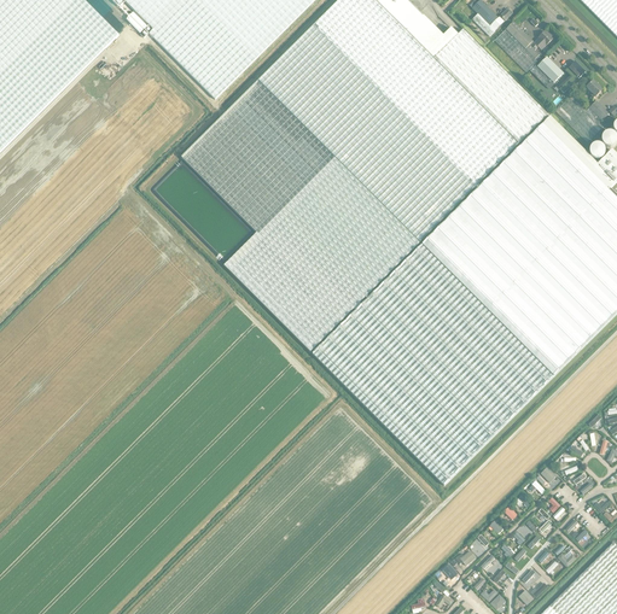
[(0,148),(117,31),(102,16),(104,13),(104,12),(108,9),(99,0),(0,0),(0,148)]
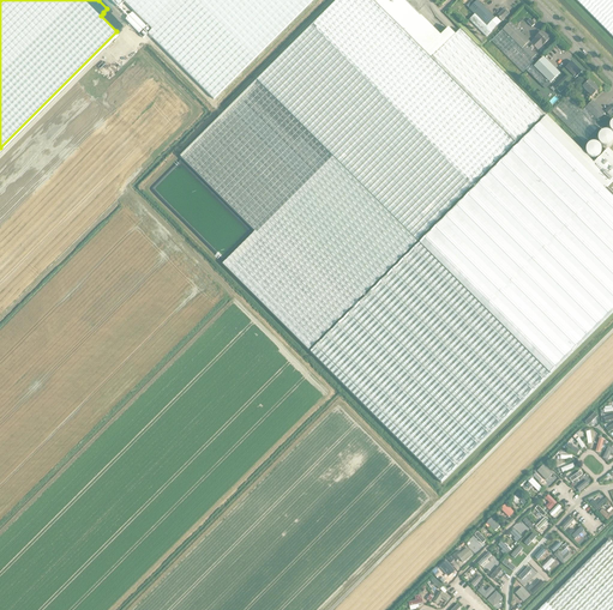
[(131,8),(121,0),(112,0),(115,4),(116,1),(127,12),(131,8)]
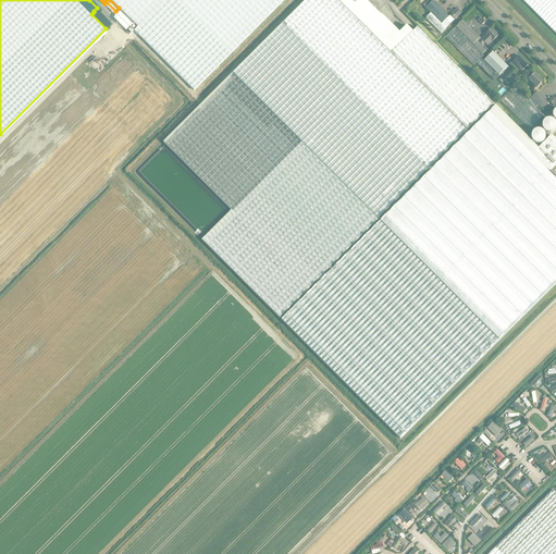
[(113,0),(137,24),(161,0),(113,0)]
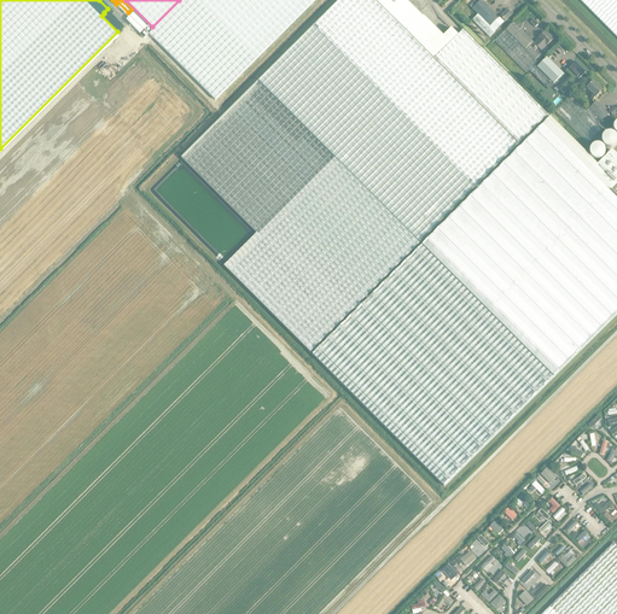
[(179,0),(152,27),(147,30),(214,97),(310,0),(179,0)]
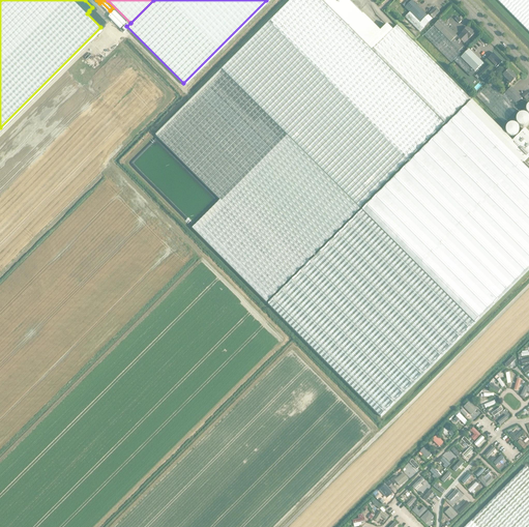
[(287,0),(221,67),(359,206),(446,119),(372,48),(322,0),(287,0)]
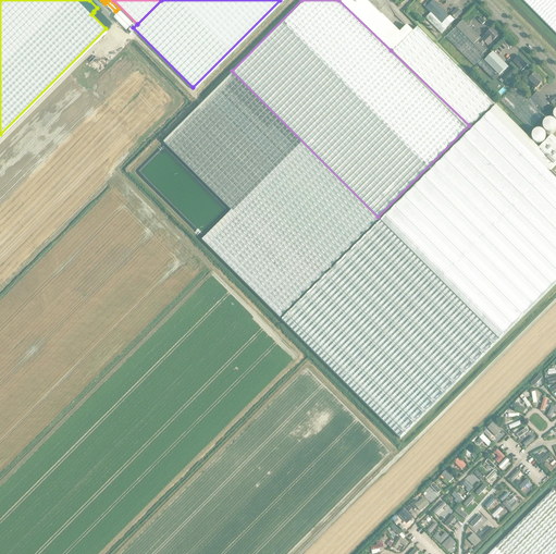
[(338,0),(391,50),(411,29),(406,23),(398,31),(368,0),(338,0)]
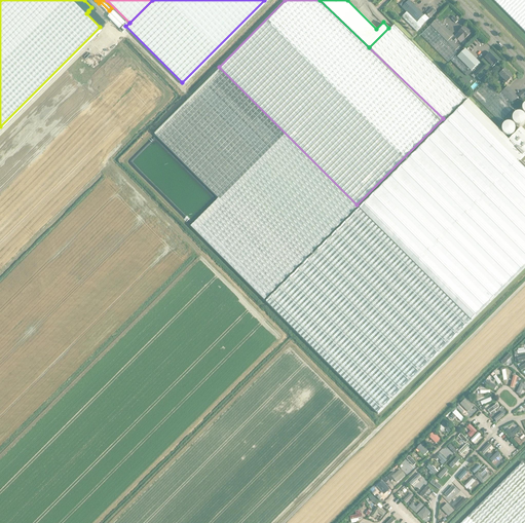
[(406,0),(401,5),(406,9),(420,24),(427,16),(424,12),(423,13),(410,0),(406,0)]
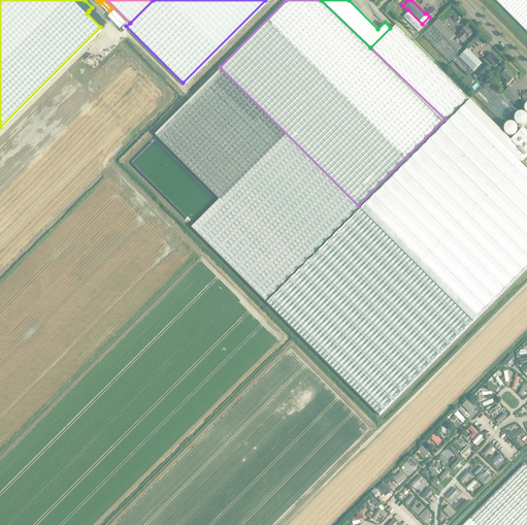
[(496,0),(526,30),(526,0),(496,0)]
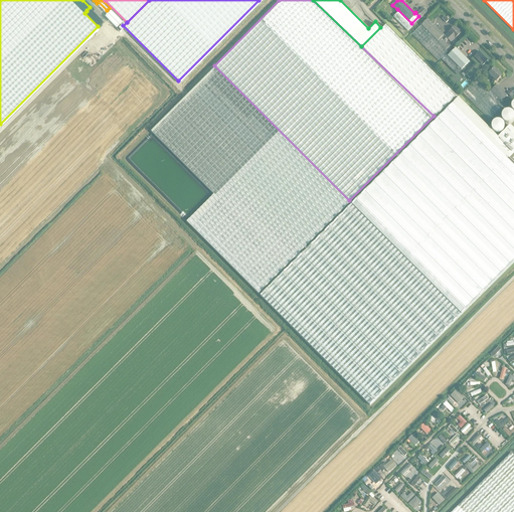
[(415,11),(415,12),(418,16),(419,15),(425,9),(421,5),(415,11)]
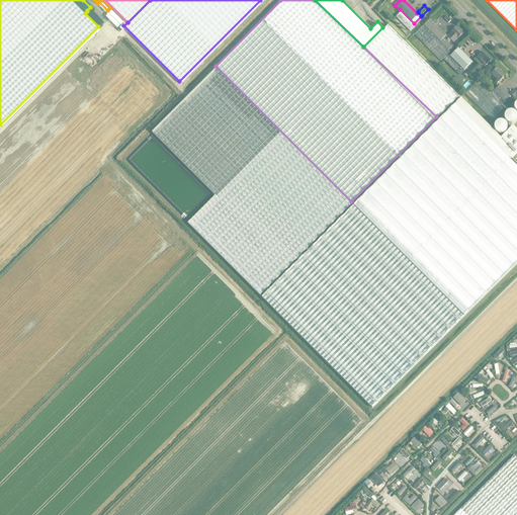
[(400,9),(395,14),(409,28),(414,23),(400,9)]
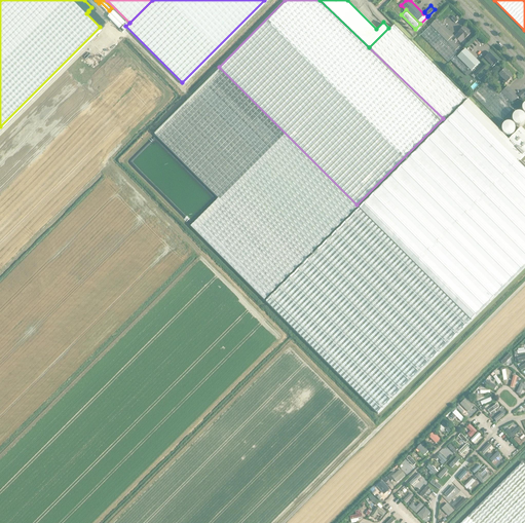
[(429,23),(420,32),(438,49),(447,60),(449,58),(454,52),(456,50),(454,48),(447,40),(453,34),(443,23),(439,20),(436,16),(429,23)]
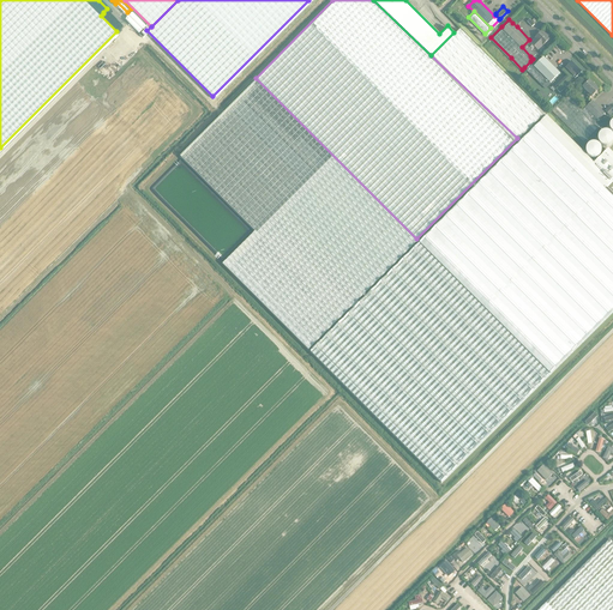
[(142,35),(149,28),(145,24),(138,31),(142,35)]
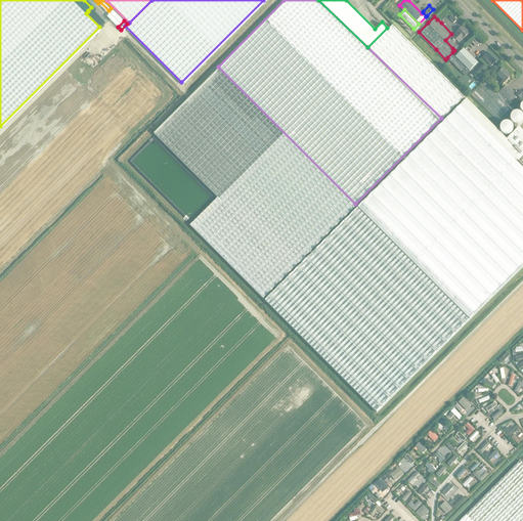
[(391,24),(387,28),(367,47),(441,118),(464,95),(391,24)]
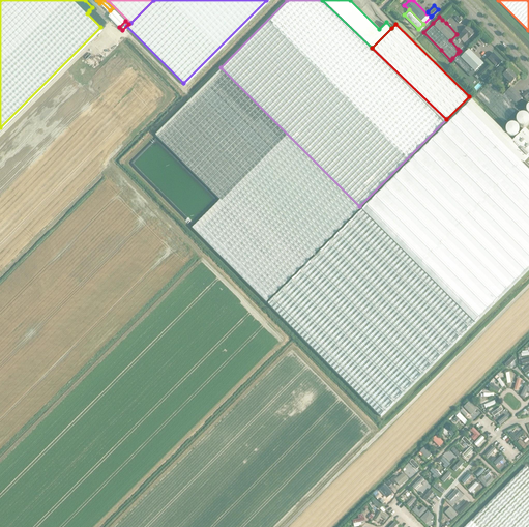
[(467,36),(468,36),(473,31),(466,25),(461,30),(462,31),(458,35),(457,34),(450,40),(458,49),(462,45),(458,40),(461,38),(463,40),(467,36)]
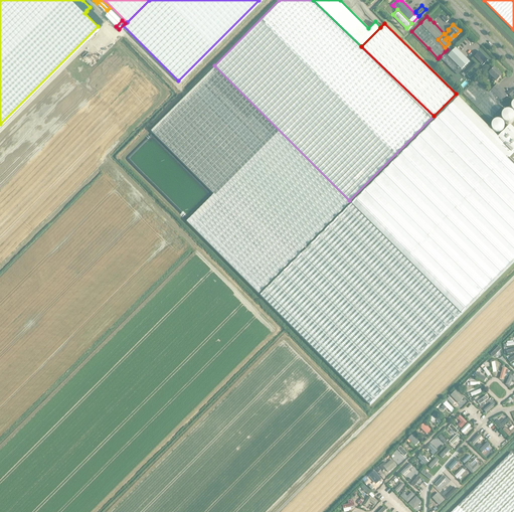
[(459,65),(460,67),(469,59),(455,45),(447,53),(446,52),(445,51),(440,56),(441,56),(454,70),(459,65)]
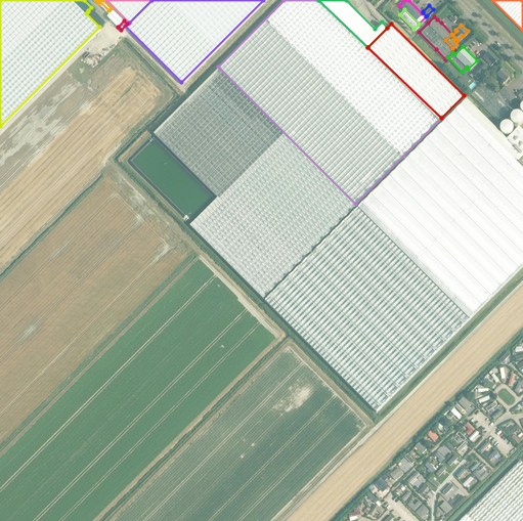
[(482,61),(472,72),(477,77),(487,67),(489,64),(495,58),(486,49),(480,55),(478,57),(482,61)]
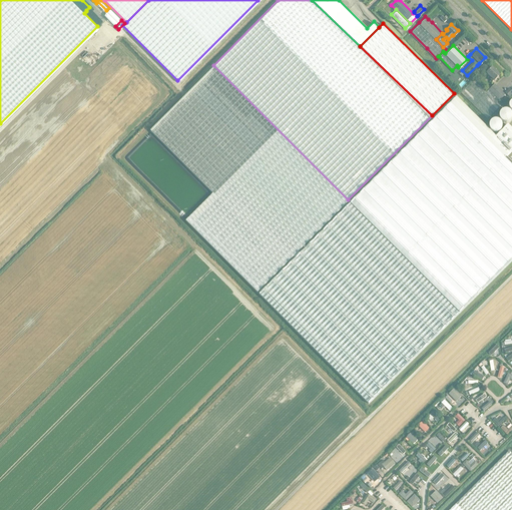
[(184,218),(257,290),(348,199),(213,65),(149,128),(212,190),(184,218)]
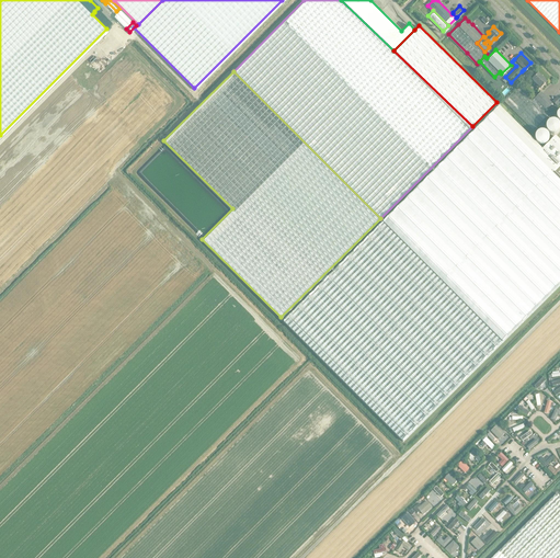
[(537,71),(532,77),(537,83),(536,84),(538,87),(539,86),(546,79),(537,71)]
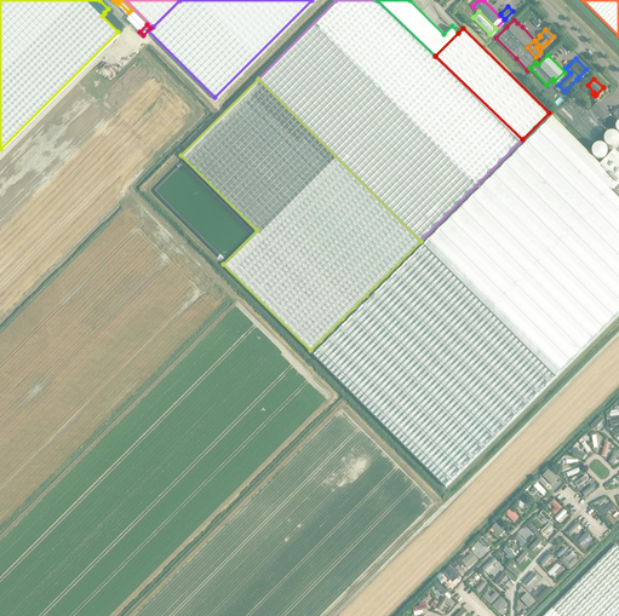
[(597,99),(589,108),(573,92),(556,109),(588,140),(605,124),(601,120),(609,111),(597,99)]
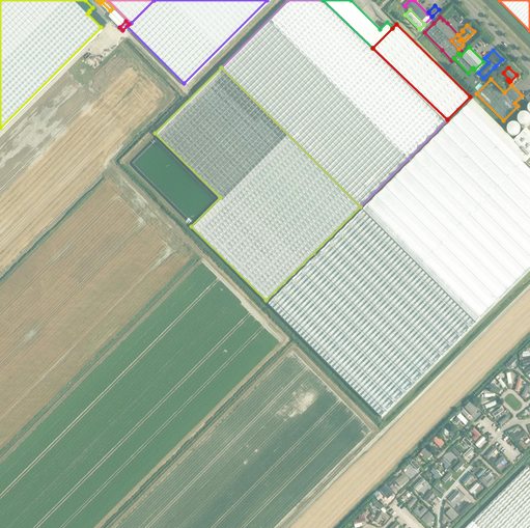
[(529,154),(529,132),(525,127),(512,139),(472,99),(362,209),(268,302),(381,415),(529,266),(529,166),(524,160),(529,154)]
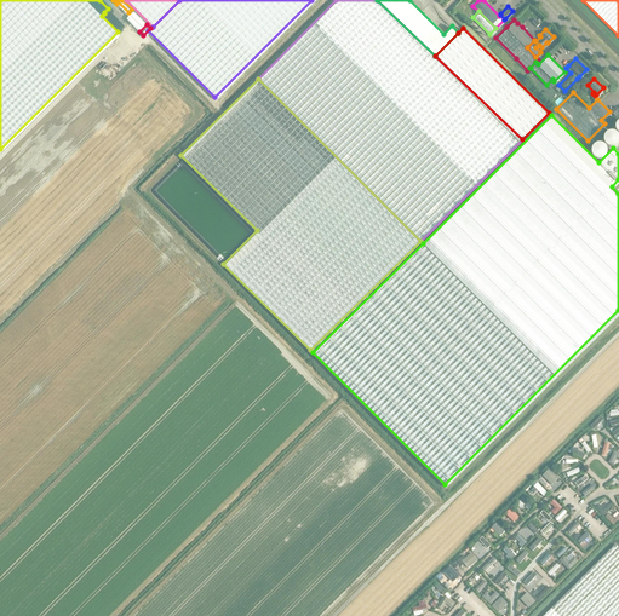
[(618,456),(618,450),(613,448),(607,460),(612,462),(615,455),(618,456)]
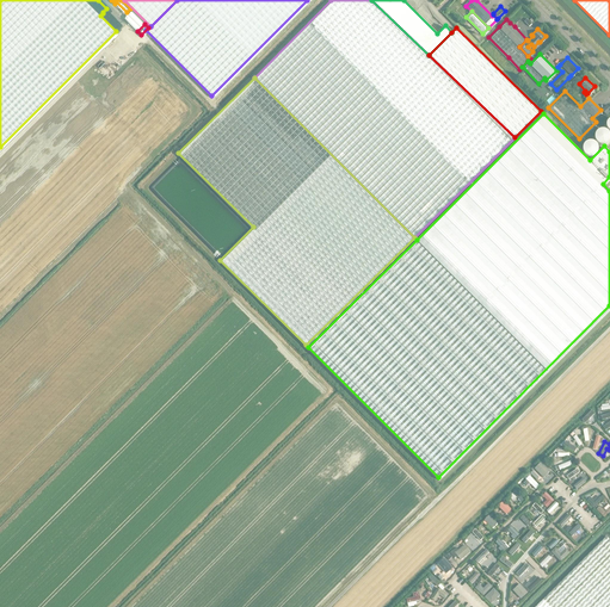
[(540,459),(534,465),(542,475),(549,468),(540,459)]
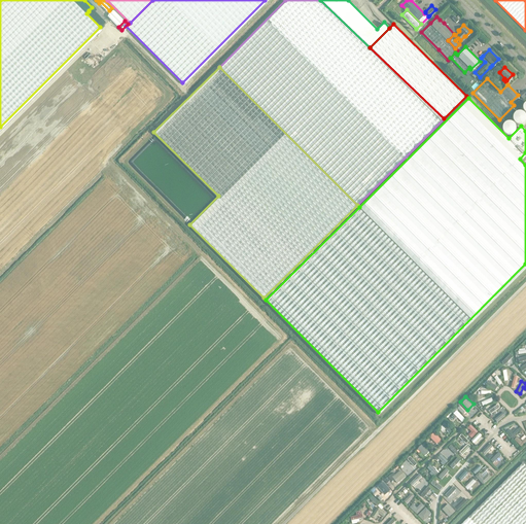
[(498,406),(496,403),(488,408),(490,411),(498,406)]
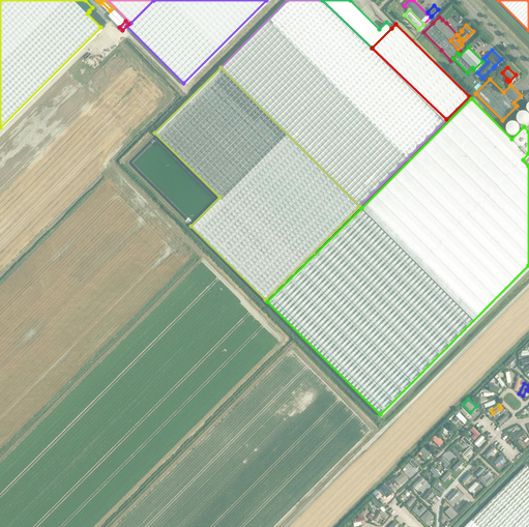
[(466,419),(458,411),(456,413),(464,421),(466,419)]
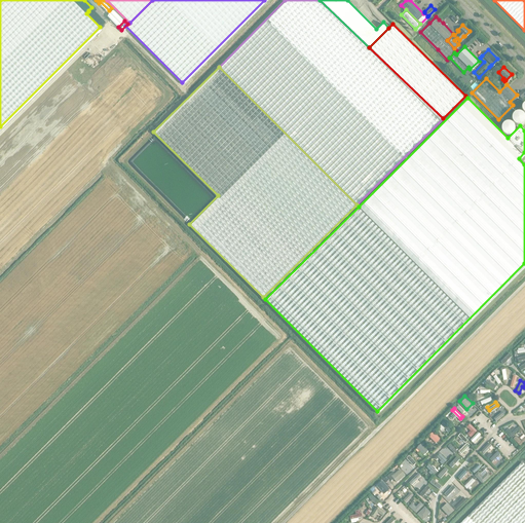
[(495,419),(503,412),(501,409),(493,416),(495,419)]
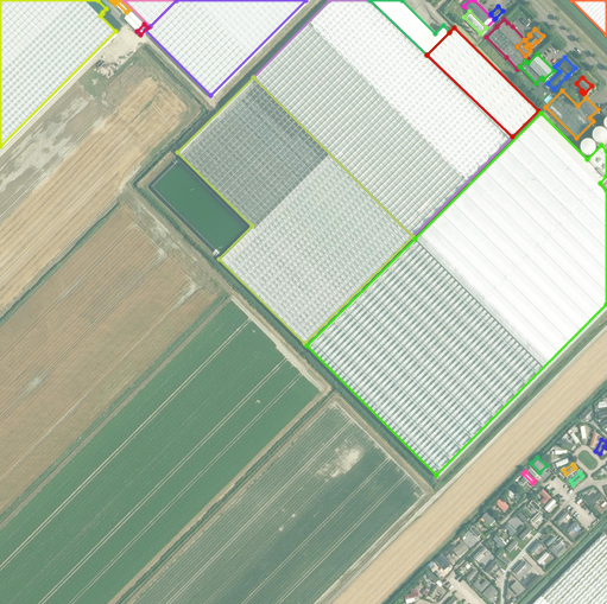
[(518,497),(520,494),(512,484),(509,488),(518,497)]
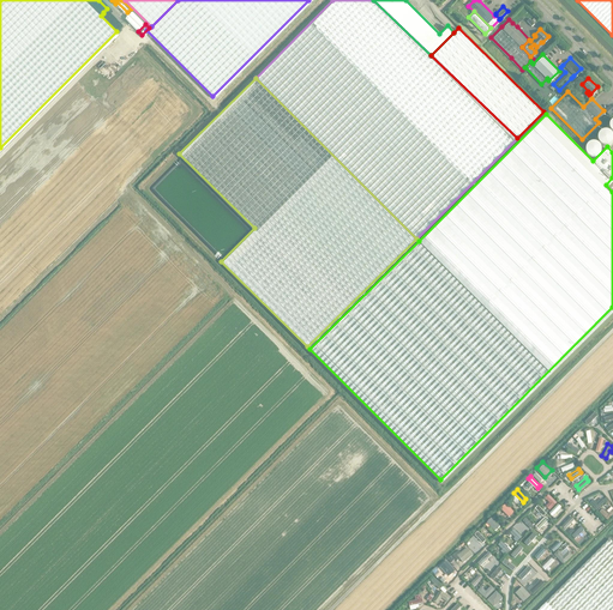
[(556,500),(547,491),(544,495),(548,500),(545,505),(548,508),(556,500)]
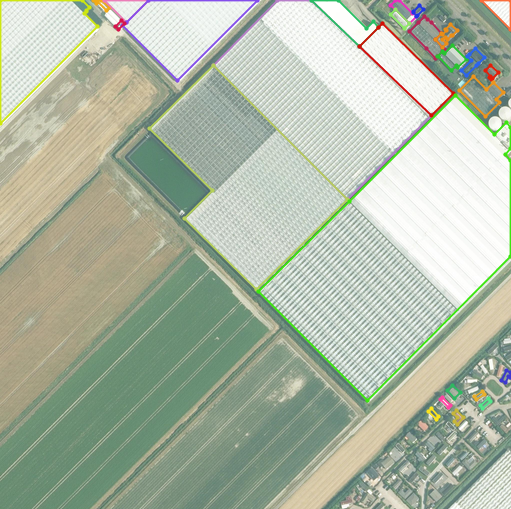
[(503,416),(500,413),(497,417),(493,414),(491,418),(496,423),(503,416)]
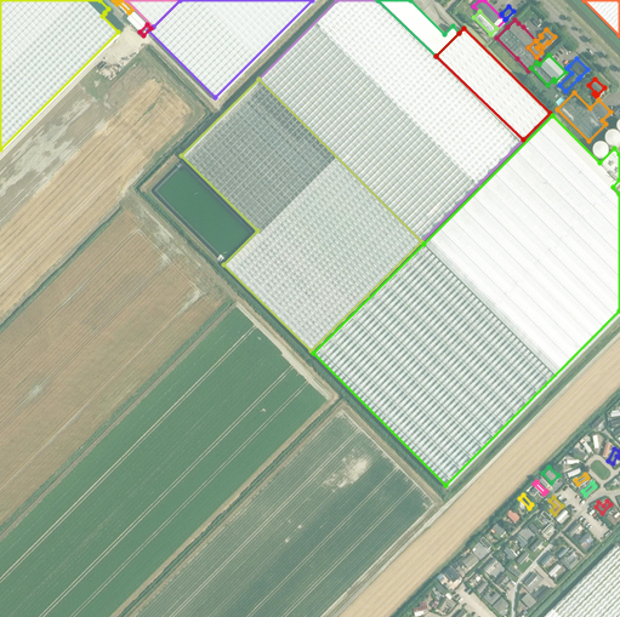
[(507,509),(505,512),(513,520),(517,518),(518,514),(511,507),(507,509)]
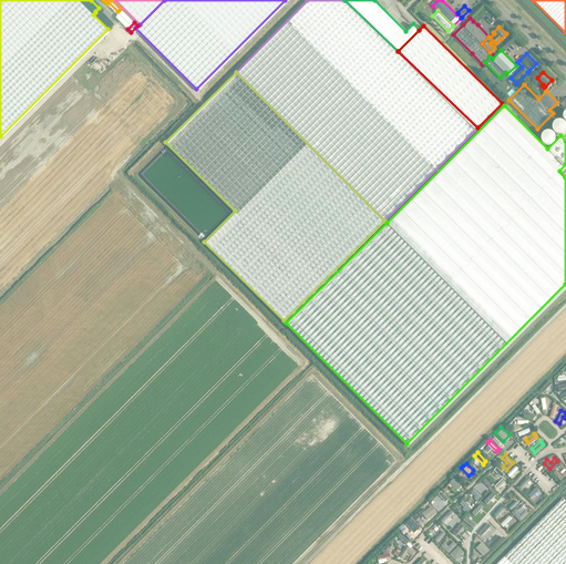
[(517,467),(514,463),(506,472),(508,474),(517,467)]
